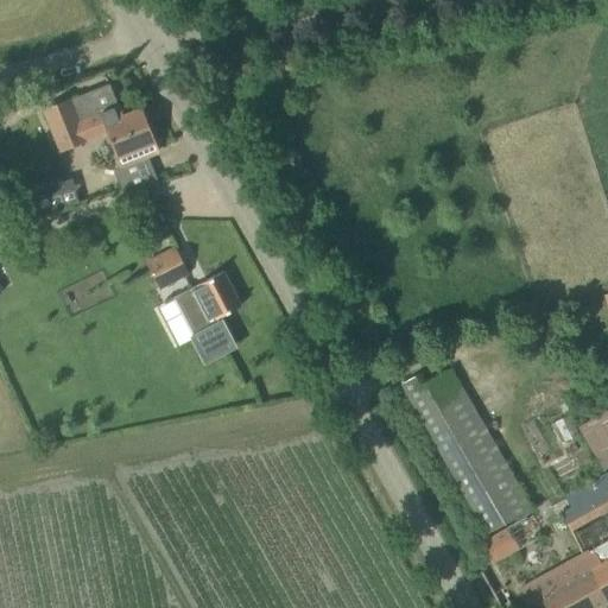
[(158,151),(154,141),(141,109),(122,116),(109,83),(45,109),(61,149),(86,139),(107,131),(121,165),(113,169),(121,190),(157,181),(147,156),(158,151)]
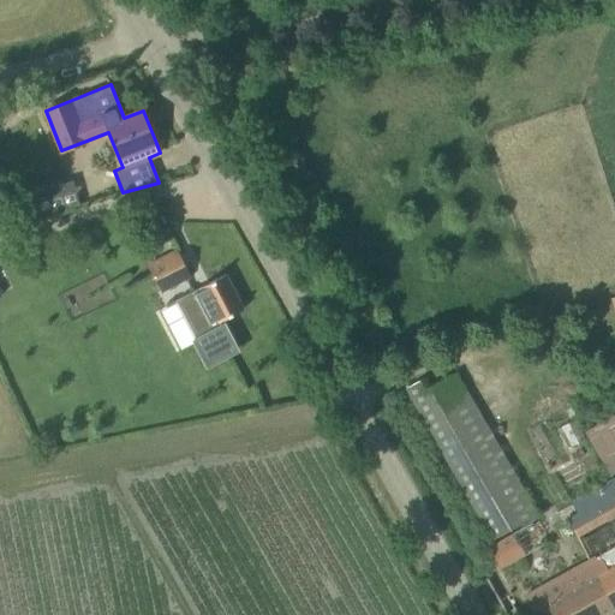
[(71,180),(34,191),(41,215),(78,204),(71,180)]
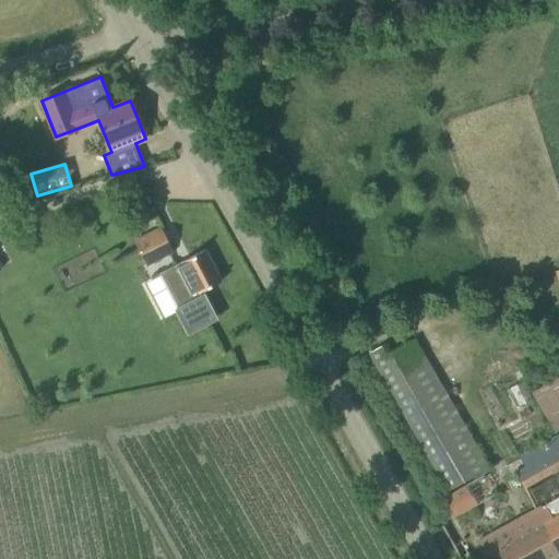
[(146,264),(173,251),(162,227),(134,241),(146,264)]
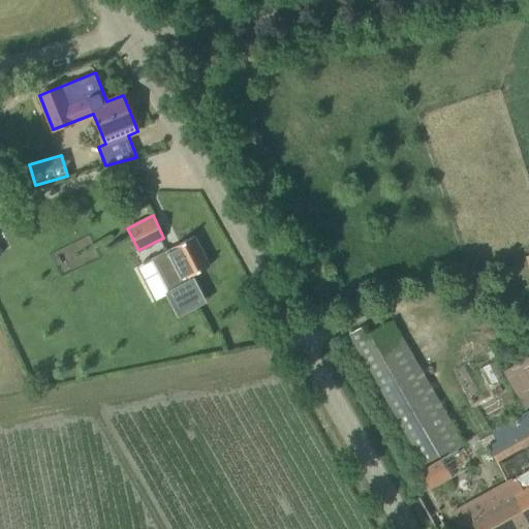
[(154,257),(169,287),(166,288),(179,314),(201,303),(188,277),(210,266),(194,236),(177,245),(154,257)]
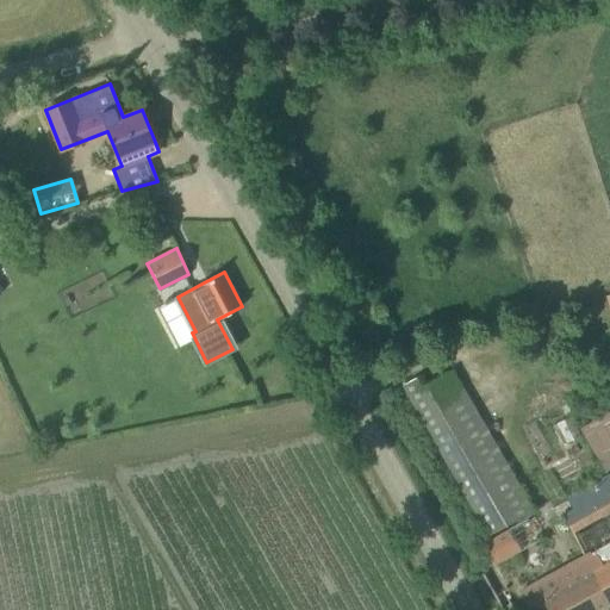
[(490,535),(510,523),(527,514),(447,373),(409,394),(490,535)]
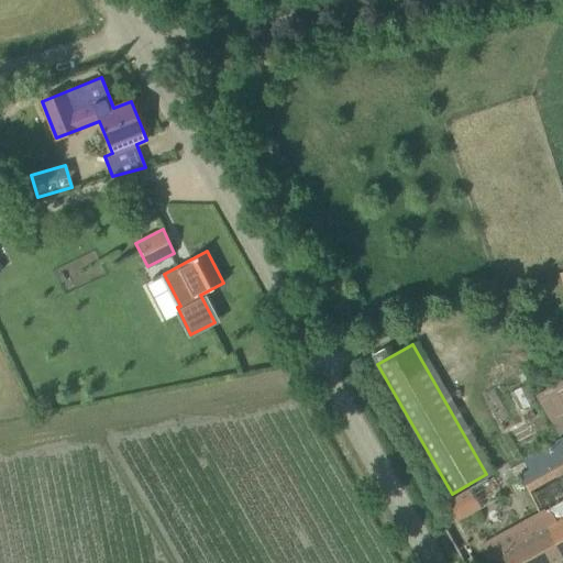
[(562,378),(536,395),(558,434),(562,431),(562,378)]
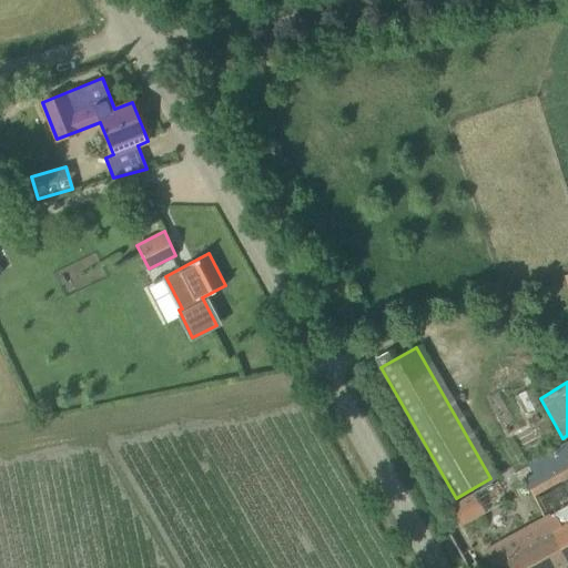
[(567,442),(534,463),(538,472),(524,479),(533,494),(567,473),(567,442)]
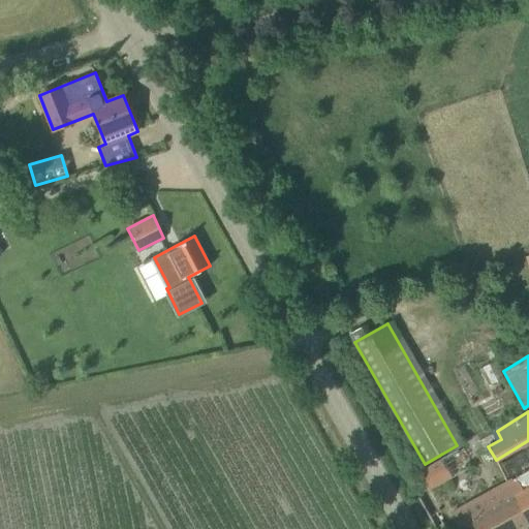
[(426,468),(436,487),(453,477),(446,468),(462,459),(457,449),(426,468)]
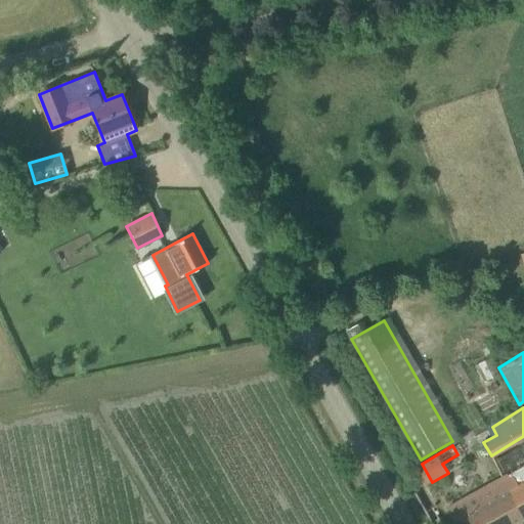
[(523,465),(504,477),(523,514),(523,465)]
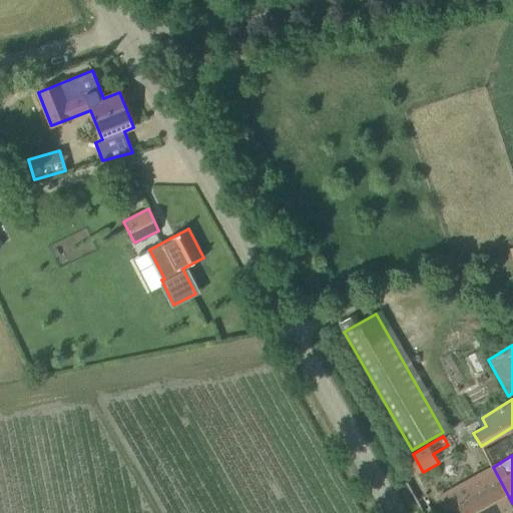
[(503,512),(512,508),(512,503),(493,467),(438,498),(446,512),(503,512)]
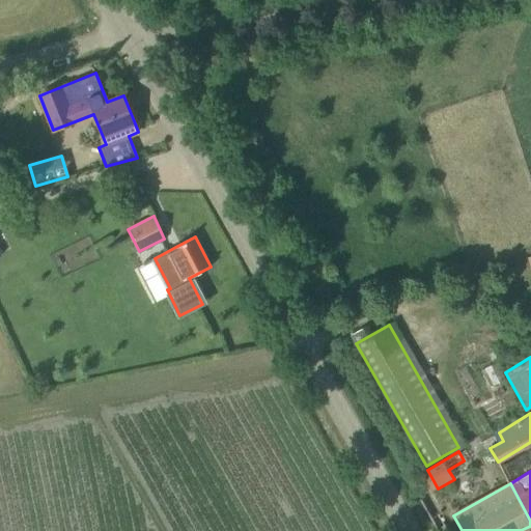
All buildings are outlined.
